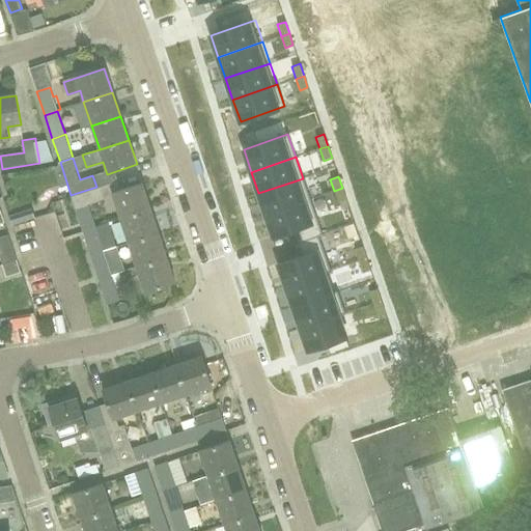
[(303,178),(258,193),(266,214),(310,198),(303,178)]
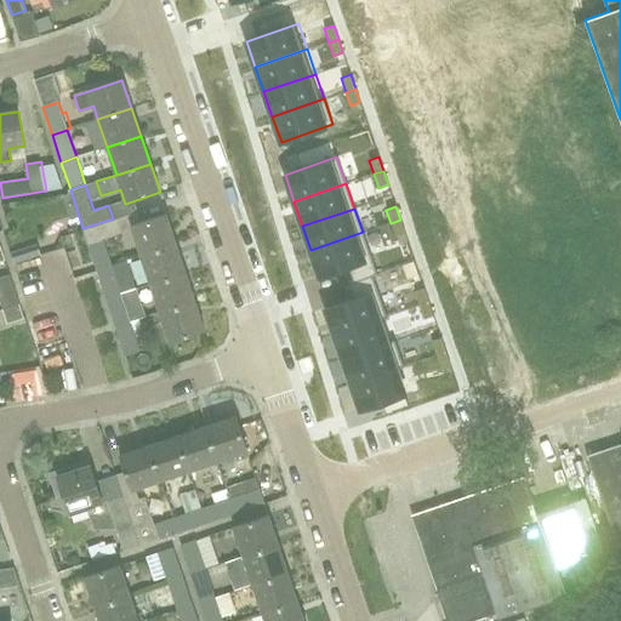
[(140,256),(176,244),(166,215),(130,227),(140,256)]
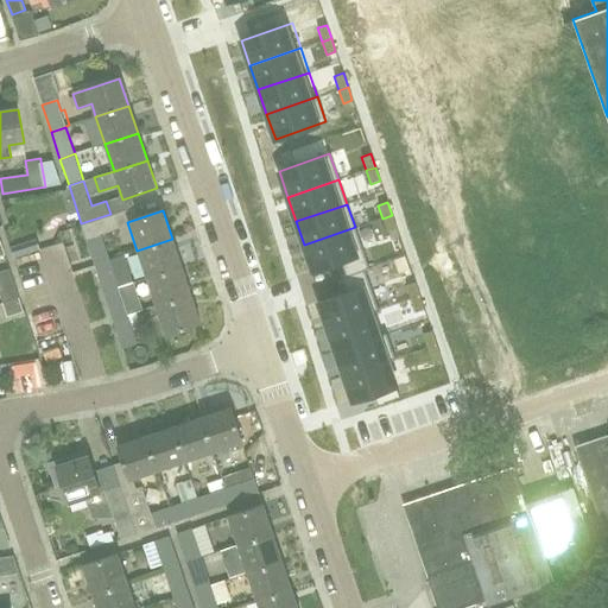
[(111,214),(81,223),(95,265),(109,259),(106,249),(113,247),(107,233),(115,230),(111,214)]
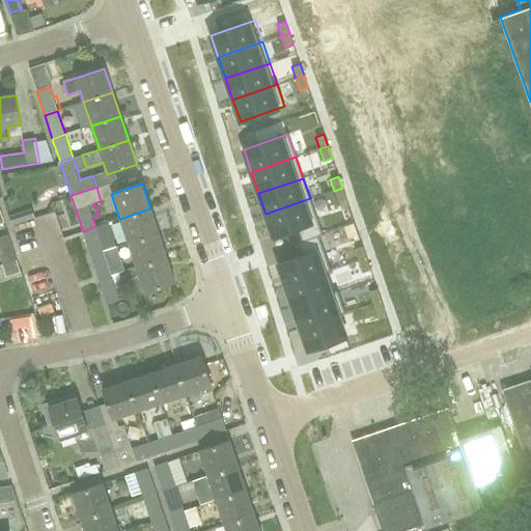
[(334,191),(338,202),(346,200),(342,188),(334,191)]
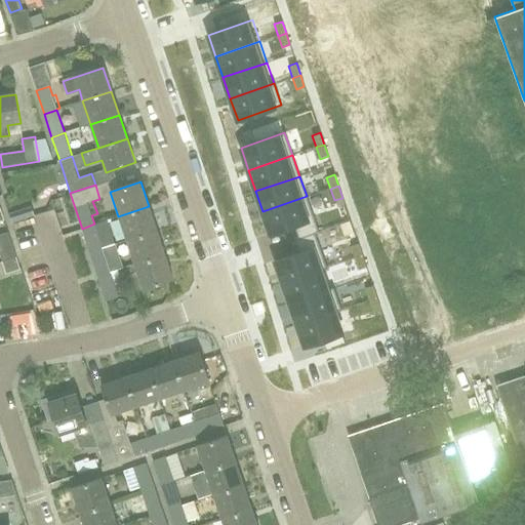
[(307,196),(263,211),(270,233),(314,218),(307,196)]
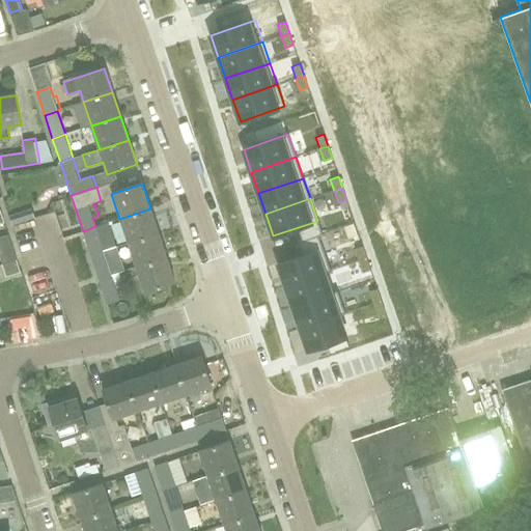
[(128,243),(159,232),(150,208),(119,219),(128,243)]
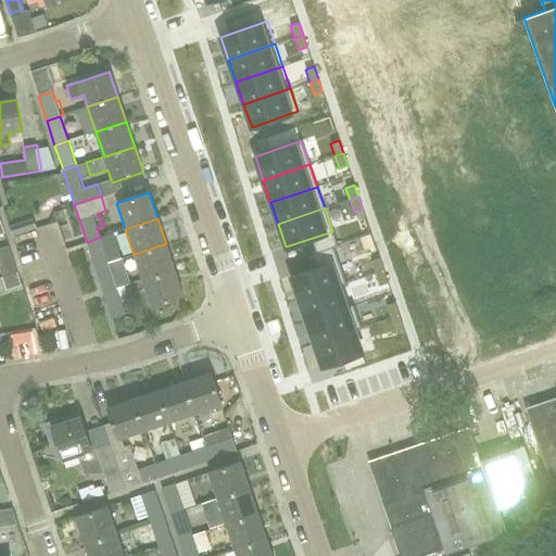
[(126,234),(109,237),(111,250),(127,248),(126,234)]
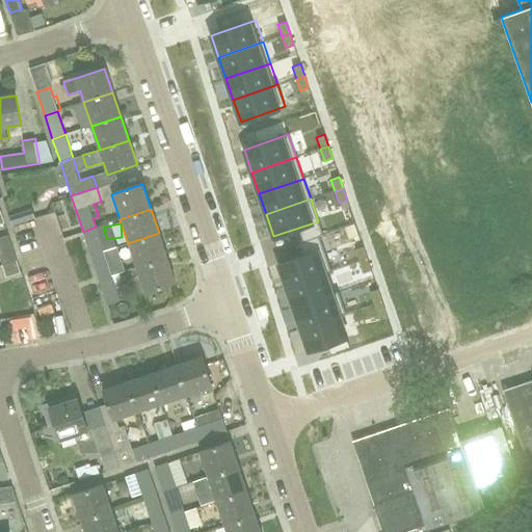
[(96,227),(83,232),(90,256),(104,251),(96,227)]
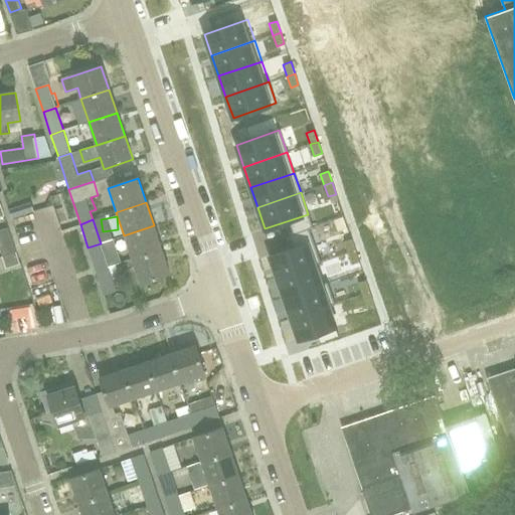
[(154,225),(124,235),(132,260),(161,249),(154,225)]
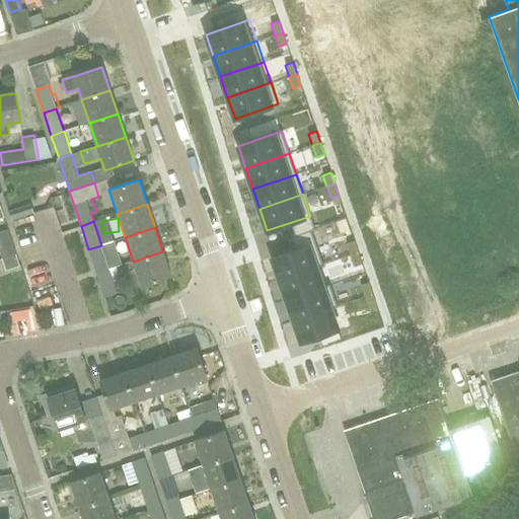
[(0,249),(2,257),(16,252),(8,230),(0,232),(0,249)]
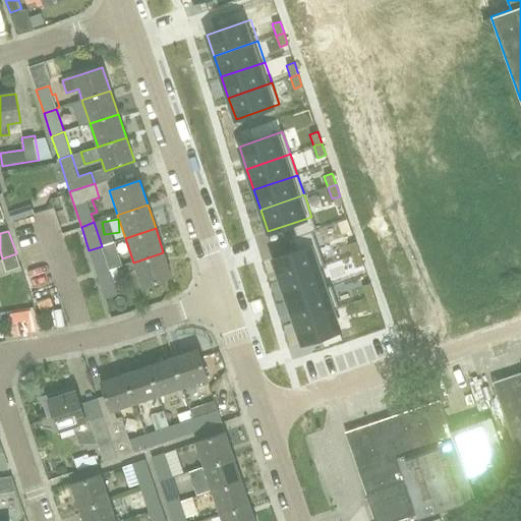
[(359,253),(355,242),(347,244),(351,256),(359,253)]
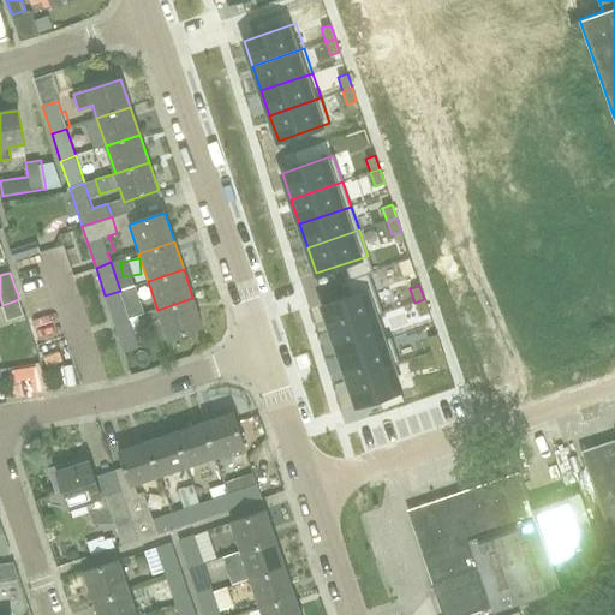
[(120,291),(105,296),(114,324),(130,320),(141,316),(131,287),(120,291)]
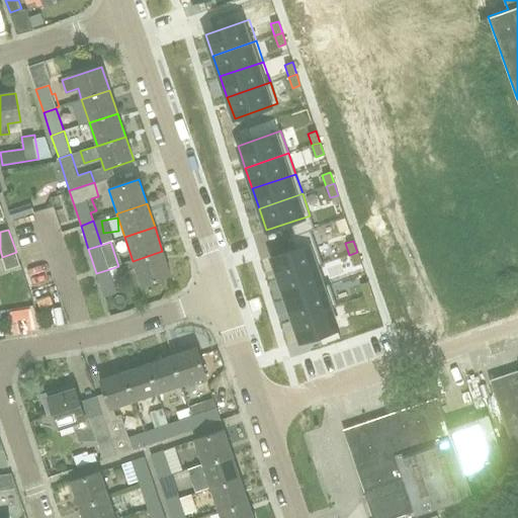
[(315,242),(271,257),(278,278),(322,263),(315,242)]
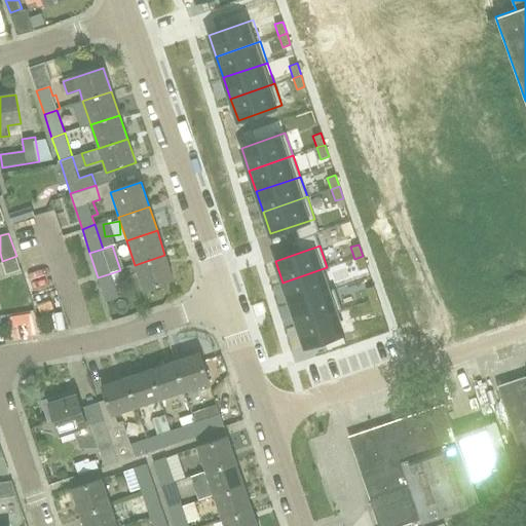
[(164,255),(135,265),(143,290),(173,279),(164,255)]
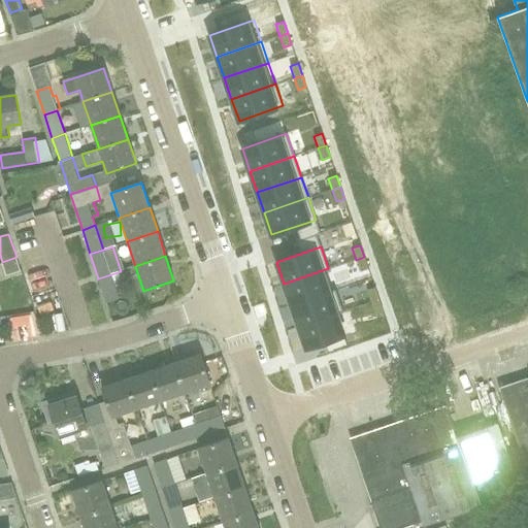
[(7,275),(21,270),(17,257),(2,262),(7,275)]
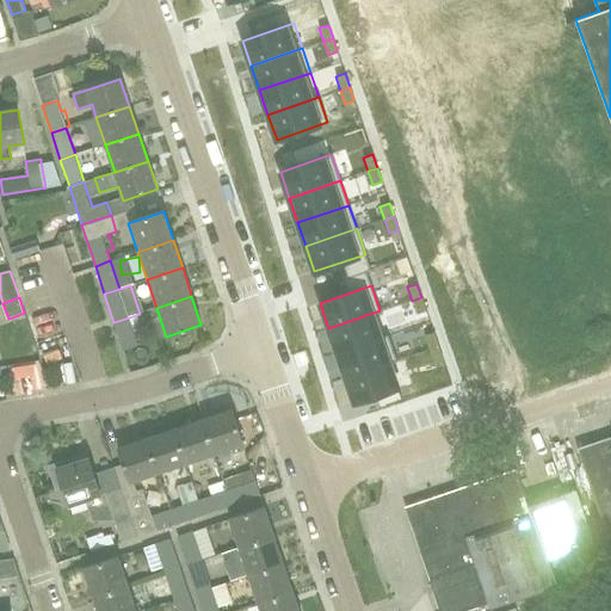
[(426,312),(421,297),(412,301),(417,314),(426,312)]
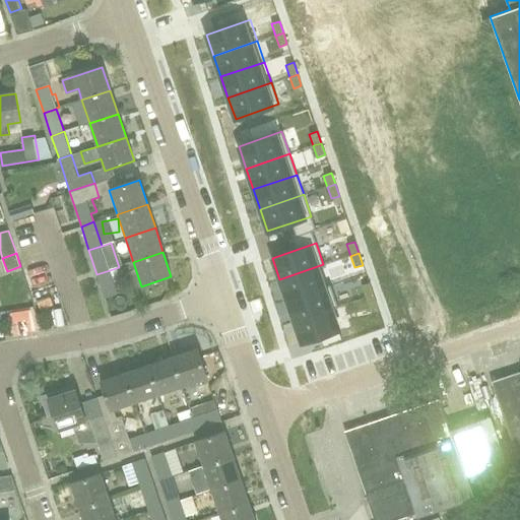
[(323,264),(279,279),(286,300),(330,285),(323,264)]
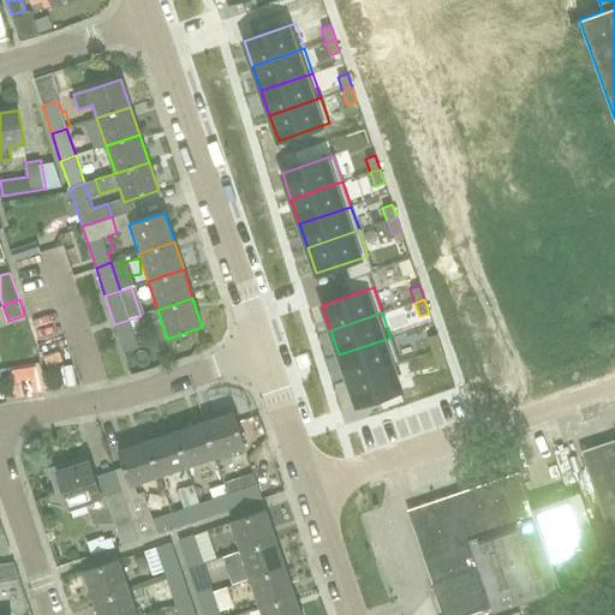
[(130,320),(114,324),(124,353),(138,348),(130,320)]
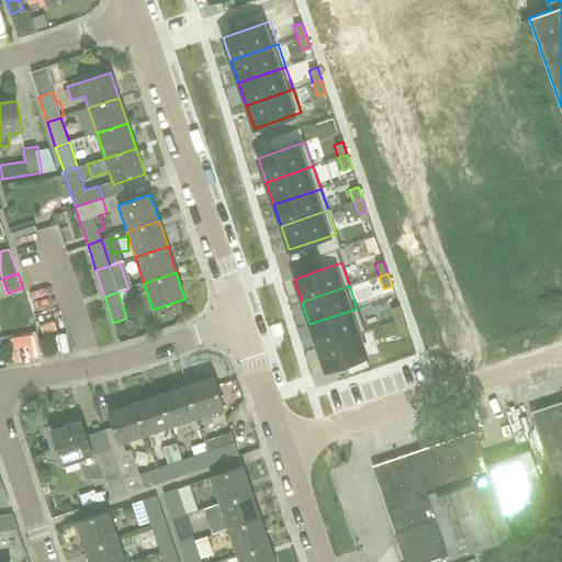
[(394,322),(403,318),(398,306),(390,308),(394,322)]
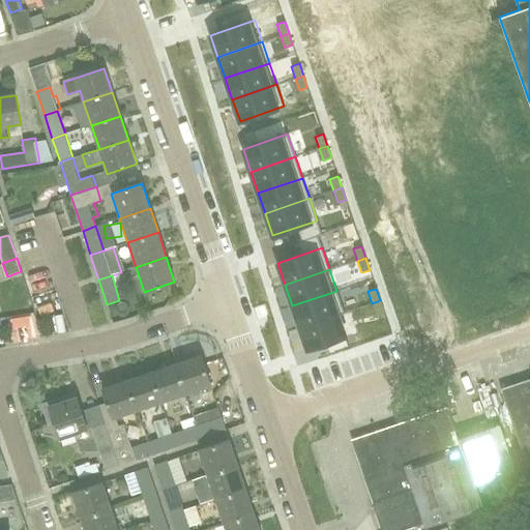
[(336,291),(292,305),(299,327),(344,312),(336,291)]
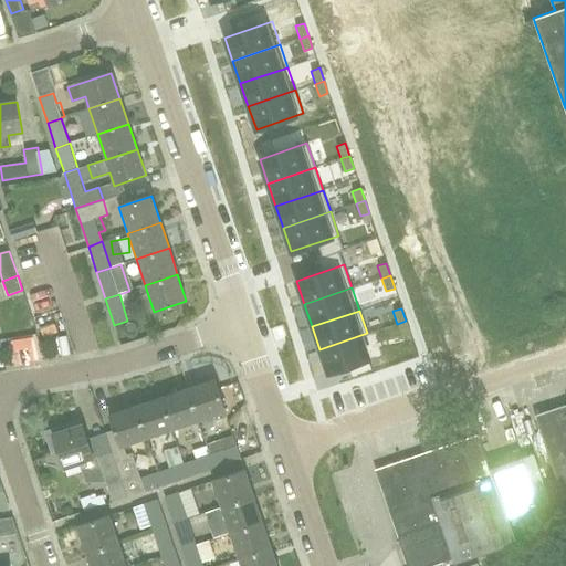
[(397,324),(401,336),(410,333),(406,321),(397,324)]
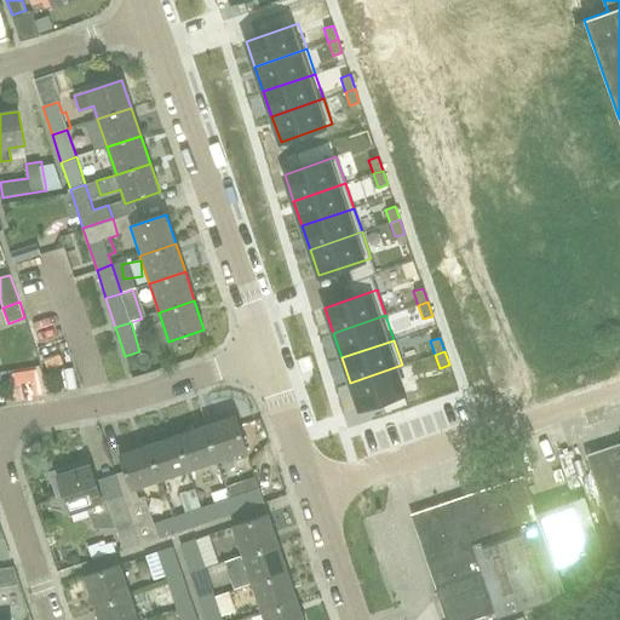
[(402,365),(350,383),(360,408),(412,390),(402,365)]
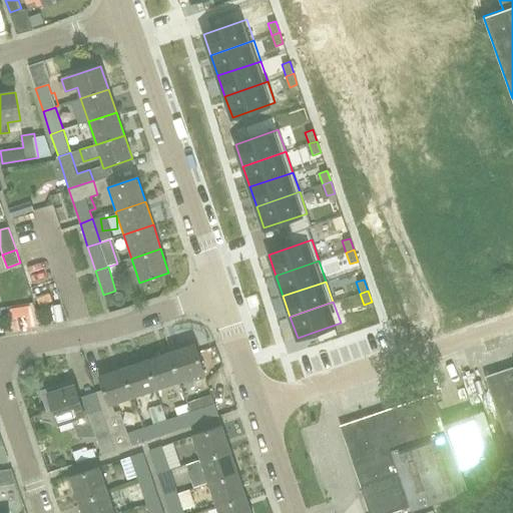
[(168,352),(178,381),(202,373),(192,344),(168,352)]
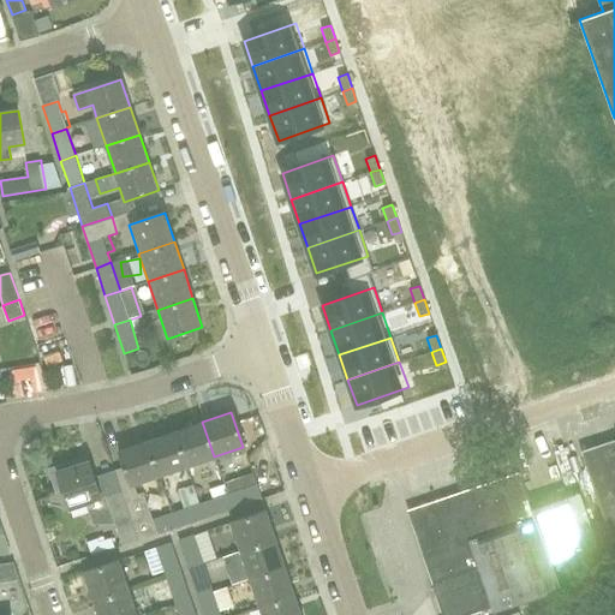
[(175,431),(187,466),(214,457),(202,422),(175,431)]
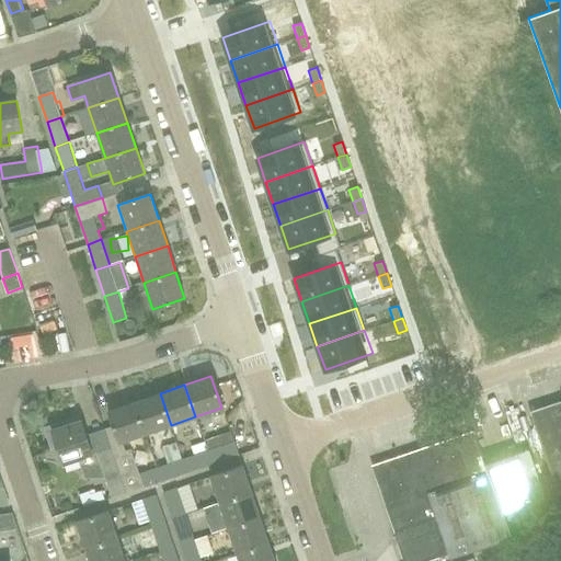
[(134,402),(145,434),(171,425),(160,393),(134,402)]
